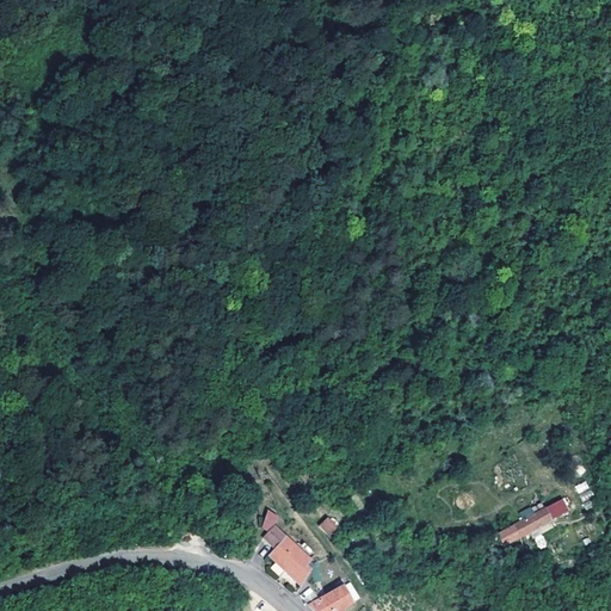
[(578,493),(588,489),(586,481),(574,486),(578,493)]
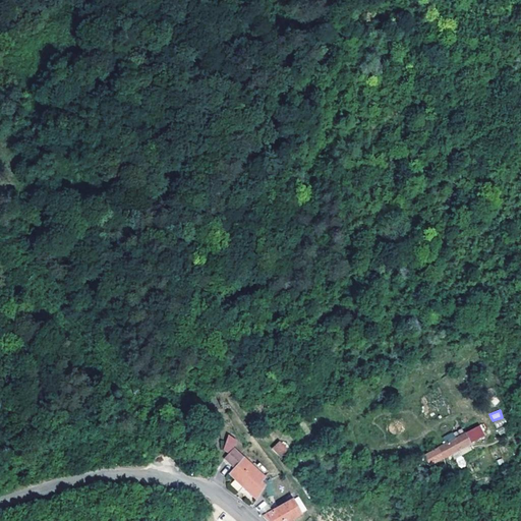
[(484,429),(482,425),(464,436),(463,435),(436,450),(436,451),(422,458),(427,468),(442,460),(442,461),(469,446),(469,445),(483,438),(480,432),(484,429)]
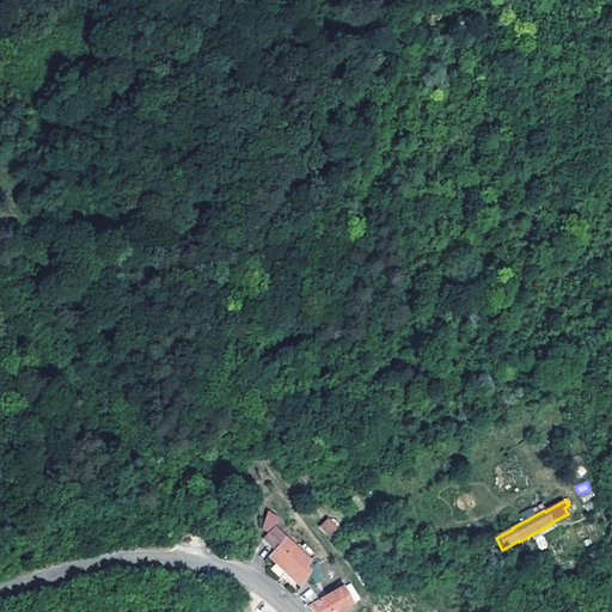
[(271,528),(280,520),(273,513),(259,527),(267,533),(271,528)]
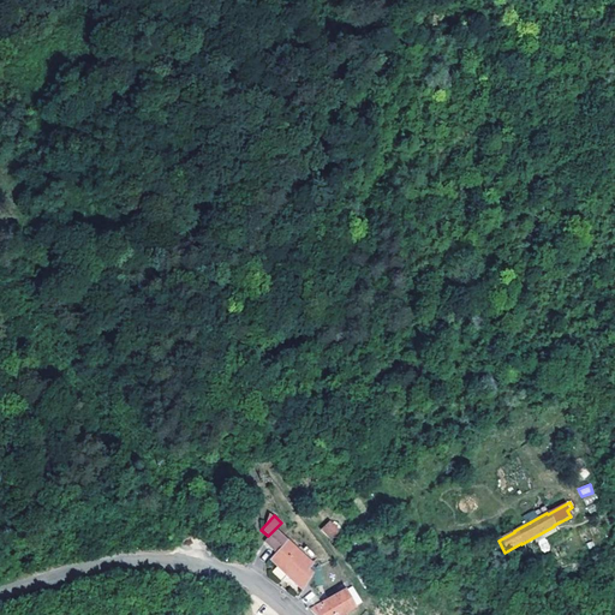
[(320,530),(332,539),(341,530),(329,519),(320,530)]
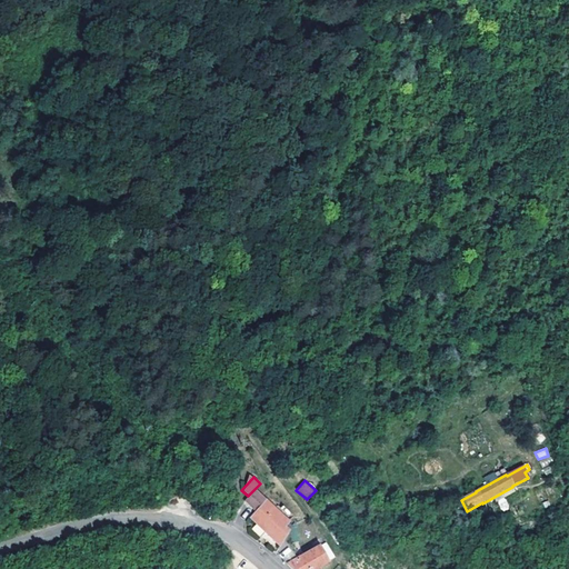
[(283,531),(287,527),(252,491),(248,496),(242,501),(253,513),(248,519),(278,549),(287,535),(283,531)]
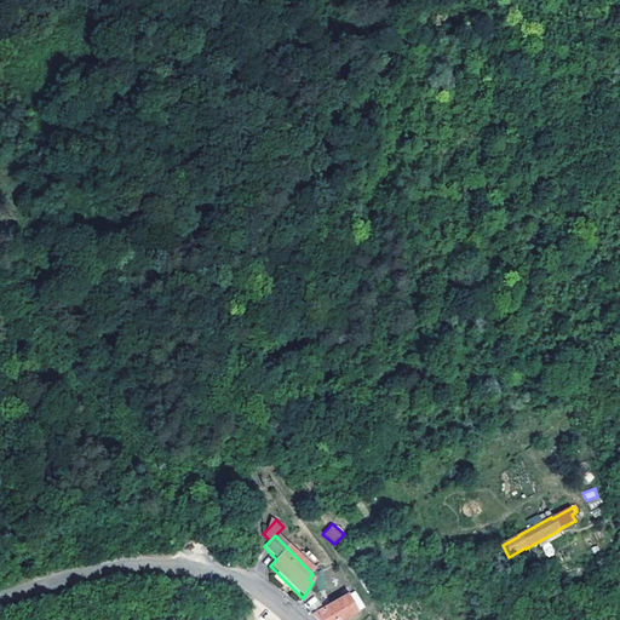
[(313,618),(314,619),(348,619),(356,614),(345,597),(329,608),(327,604),(325,606),(326,609),(313,618)]
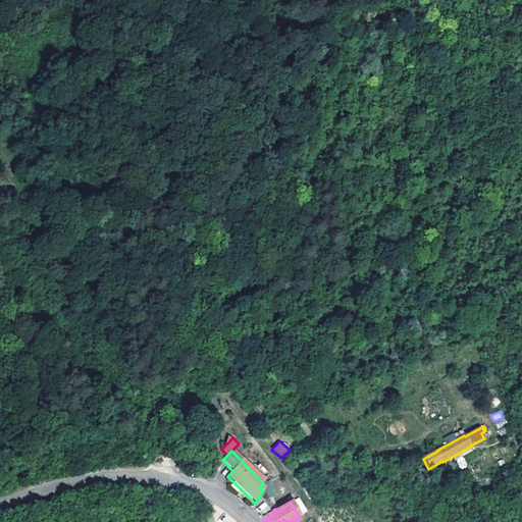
All buildings are outlined.
